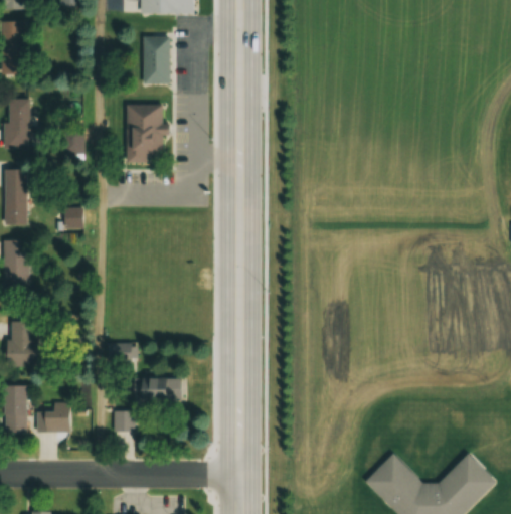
[(25,0),(3,0),(3,10),(26,10),(25,0)]
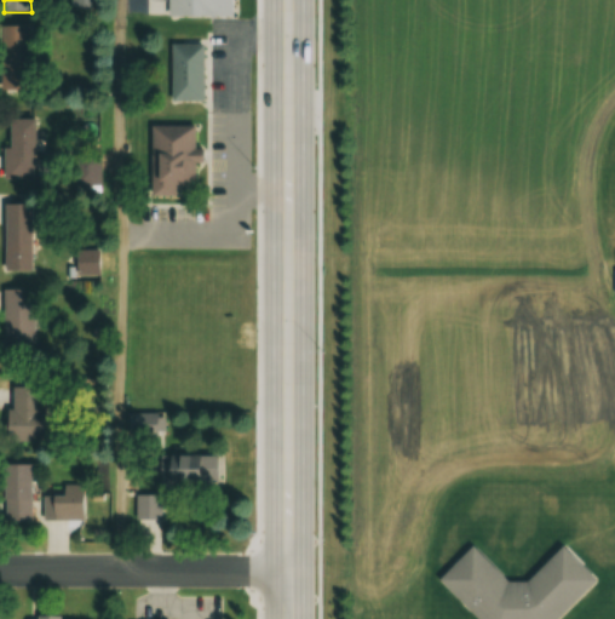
[(170,0),(170,12),(234,13),(234,0),(170,0)]
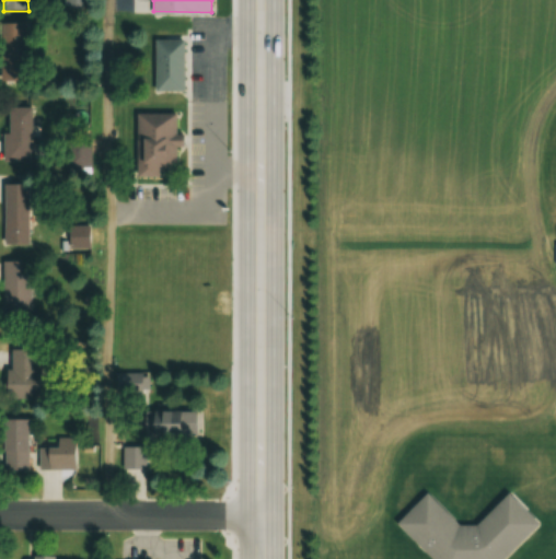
[(26,23),(2,23),(2,81),(26,81),(26,23)]
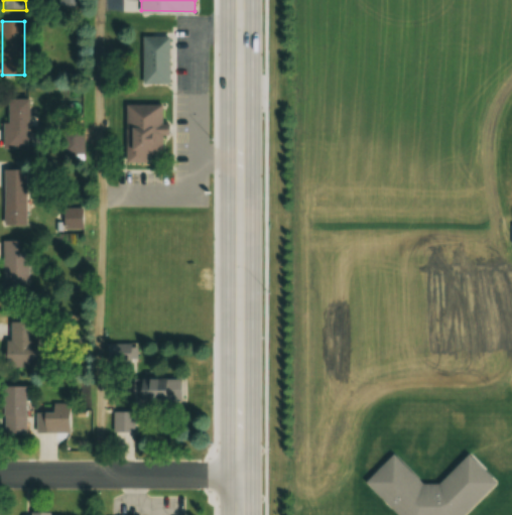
[(144,37),(170,37),(170,84),(144,84),(144,37)]
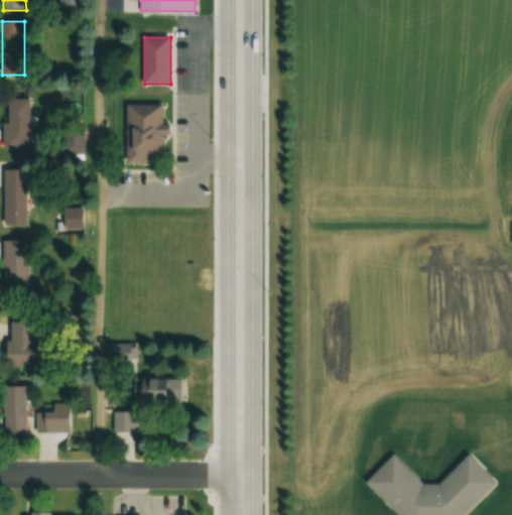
[(31,99),(8,99),(7,149),(30,149),(31,99)]
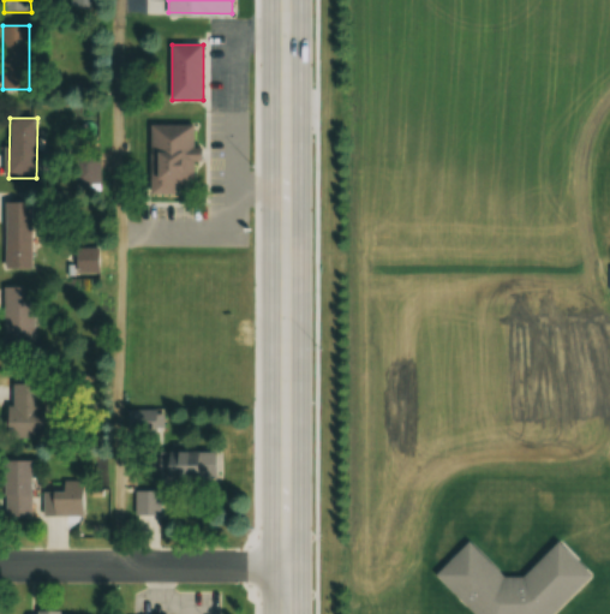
[(153,125),(154,195),(175,195),(175,184),(195,184),(195,125),(153,125)]
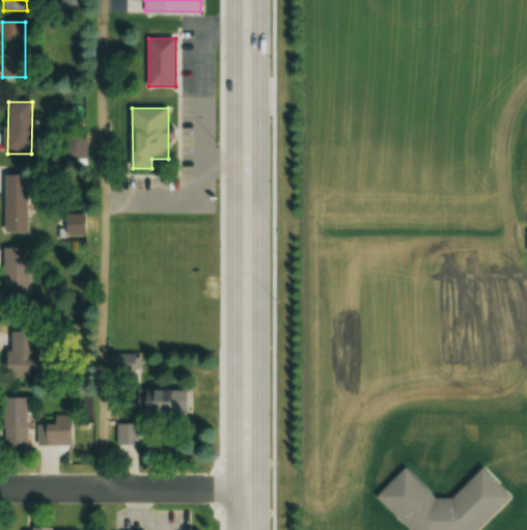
[(29,174),(5,174),(5,232),(29,232),(29,174)]
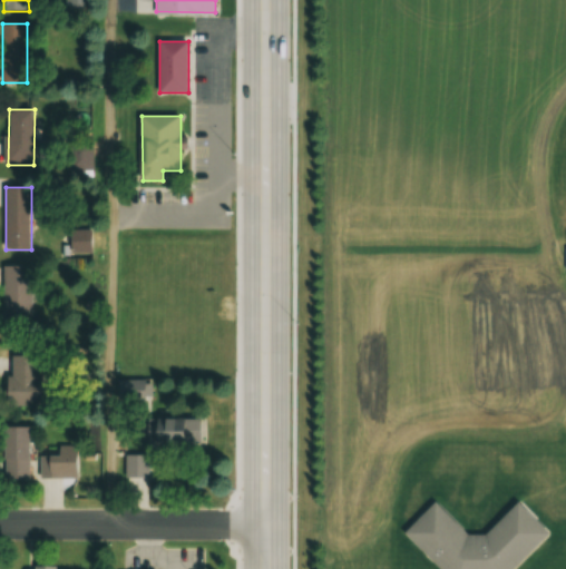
[(95,255),(95,229),(70,229),(70,255),(95,255)]
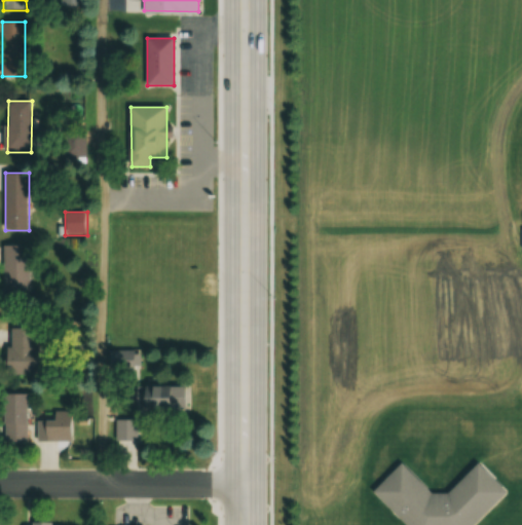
[(31,297),(31,246),(3,246),(3,297),(31,297)]
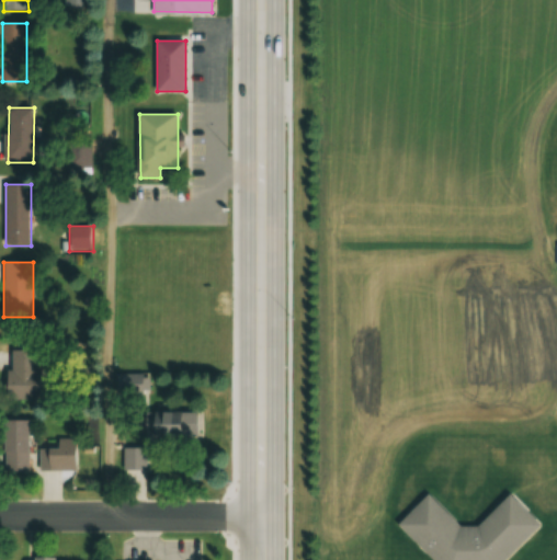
[(38,399),(38,349),(6,350),(6,399),(38,399)]
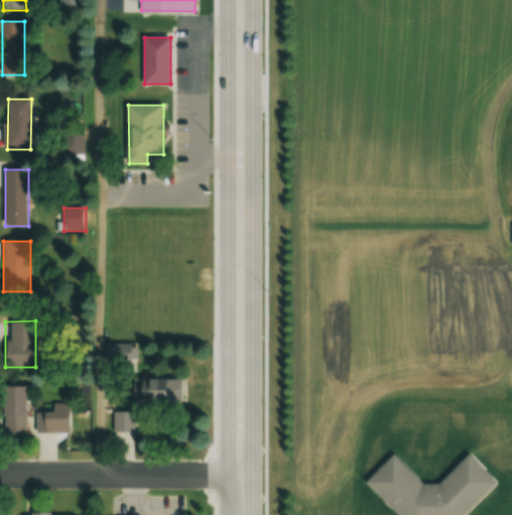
[(132,410),(180,410),(180,378),(132,378),(132,410)]
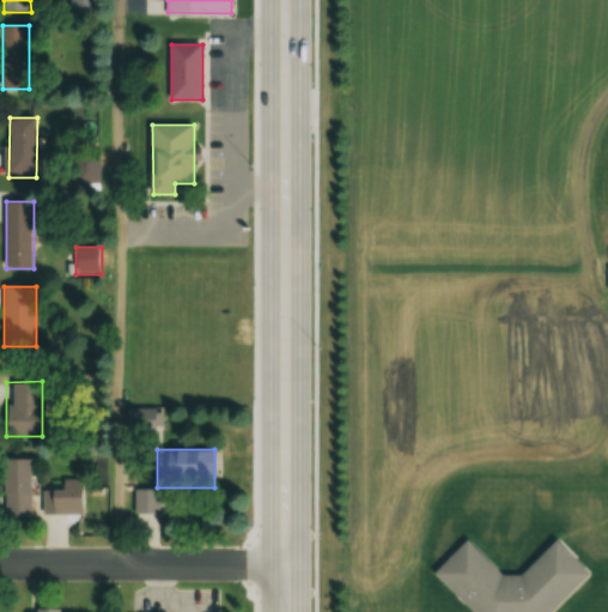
[(32,459),(2,459),(4,516),(32,515),(32,459)]
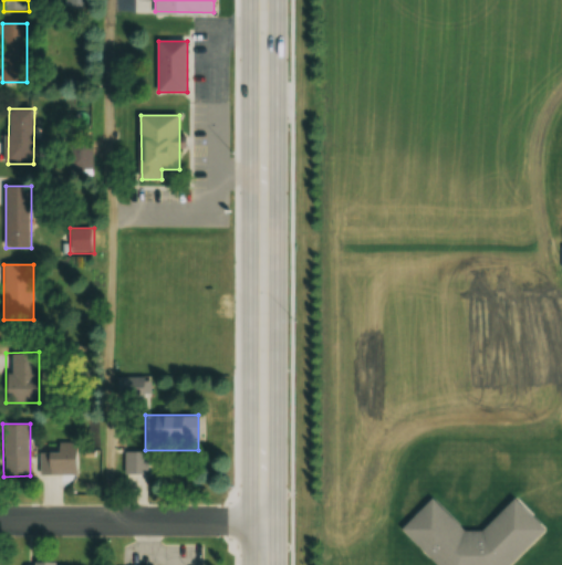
[(126,453),(126,473),(147,473),(147,453),(126,453)]
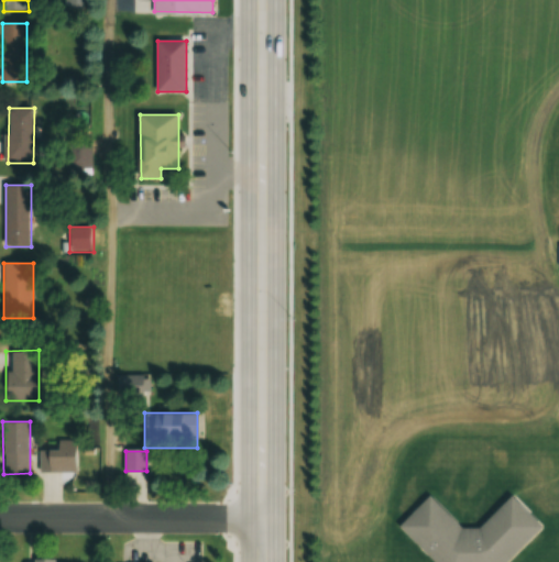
[(434,561),(402,527),(434,497),(463,528),(481,528),(513,496),(544,527),(508,561),(434,561)]
